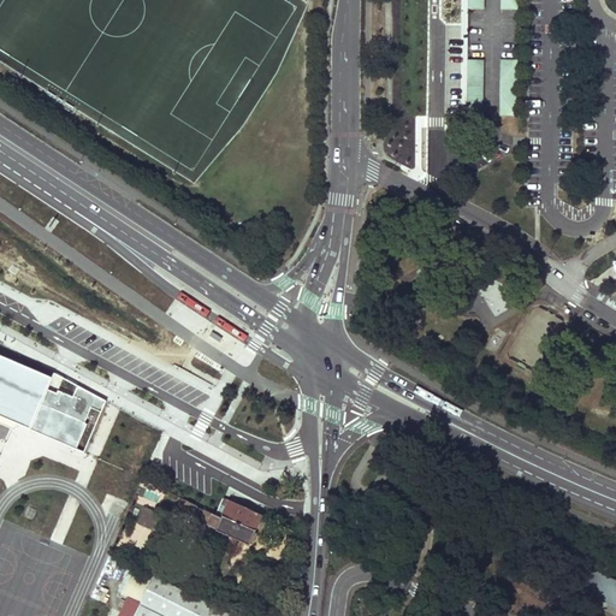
[(466,0),(466,10),(484,10),(484,0),(466,0)]
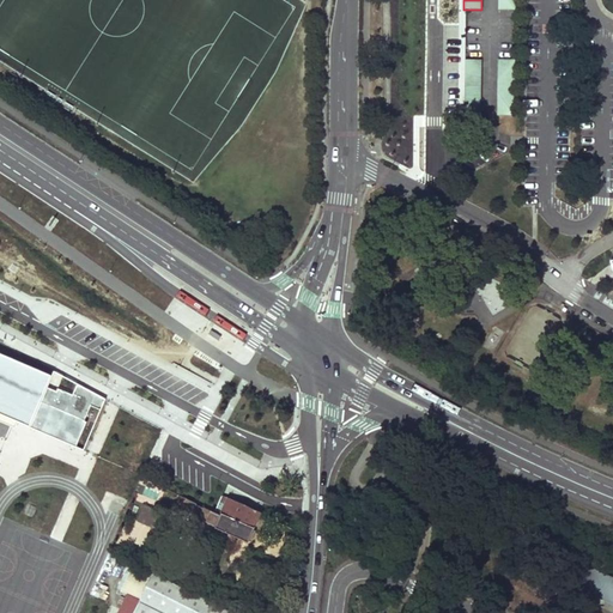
[(515,12),(514,0),(497,0),(498,12),(515,12)]
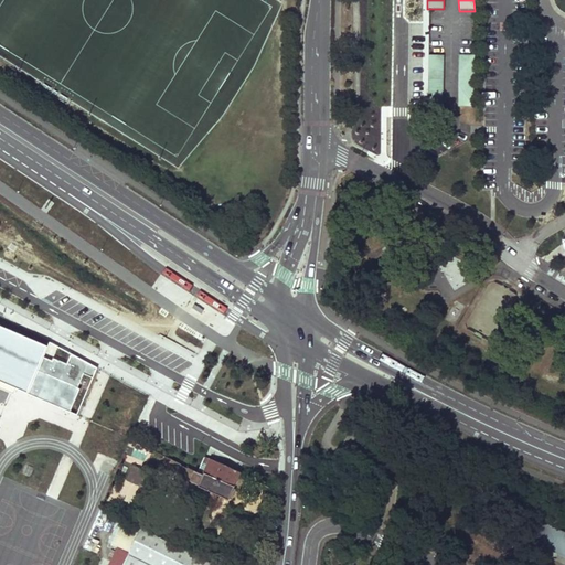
[(443,106),(443,56),(427,56),(427,106),(443,106)]
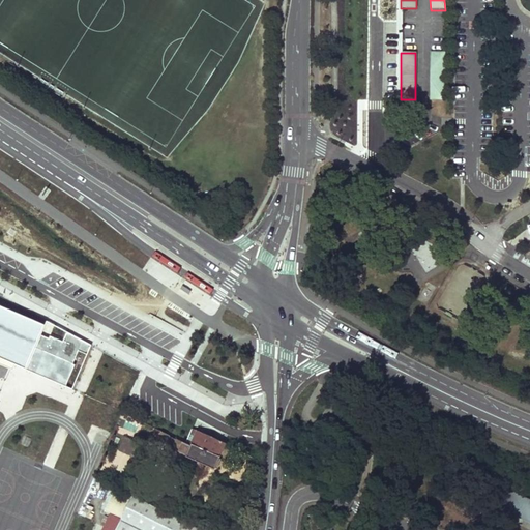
[(429,100),(443,100),(444,53),(430,53),(429,100)]
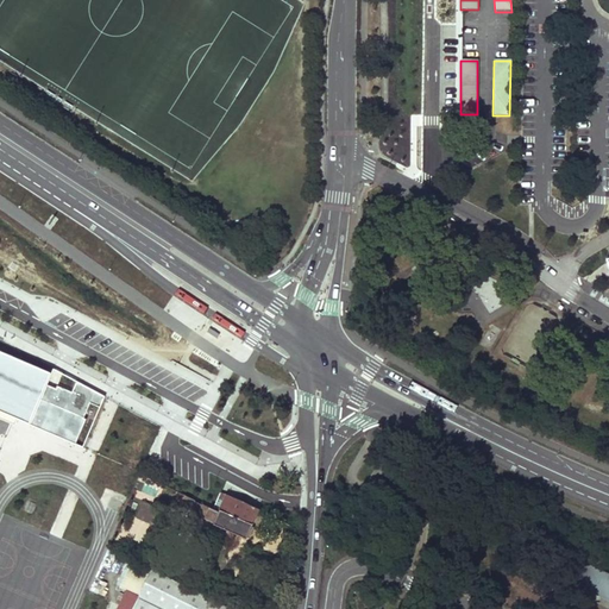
[(208,332),(217,338),(219,334),(211,328),(208,332)]
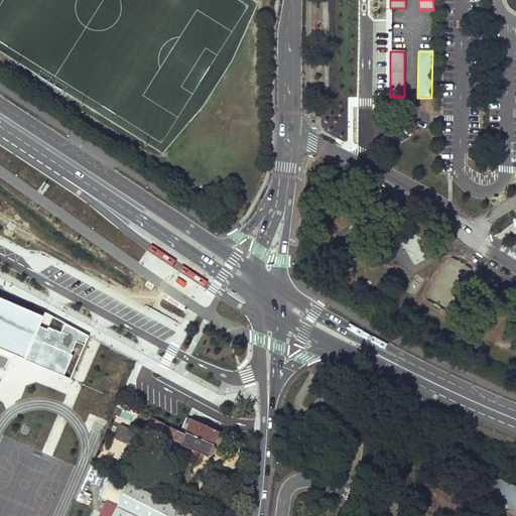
[(43,317),(0,298),(0,349),(15,356),(65,377),(74,356),(72,355),(77,342),(86,346),(89,337),(45,313),(43,317)]
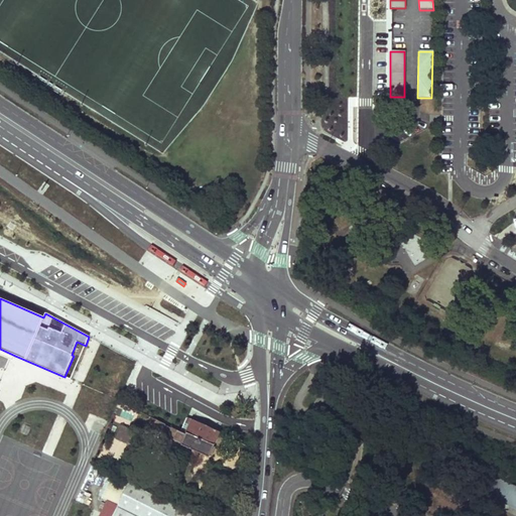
[(71,380),(86,346),(77,342),(72,355),(74,356),(65,377),(71,380)]
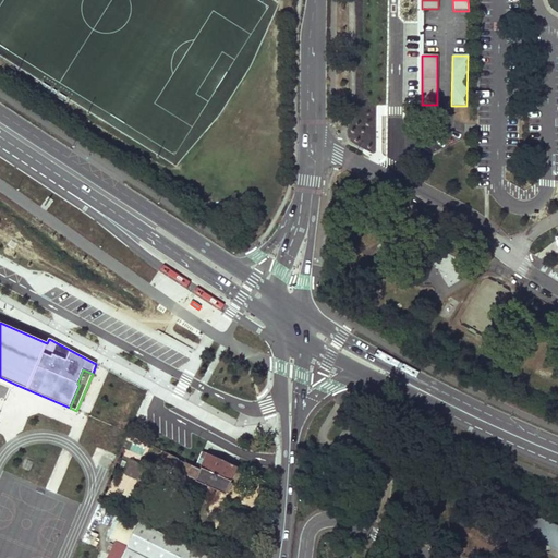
[(0,384),(14,389),(16,385),(0,377),(0,384)]
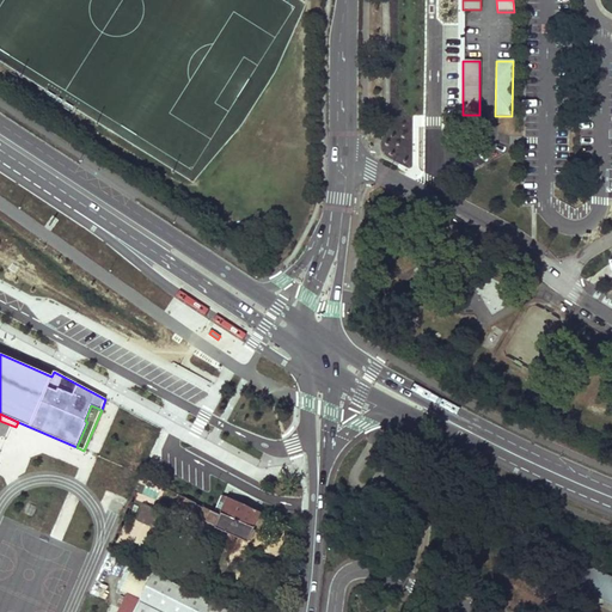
[(250,543),(259,513),(219,500),(215,513),(176,500),(170,518),(250,543)]
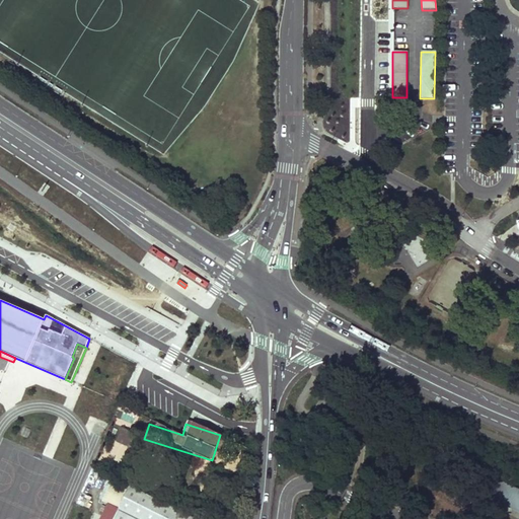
[(121,429),(115,443),(133,451),(139,437),(121,429)]
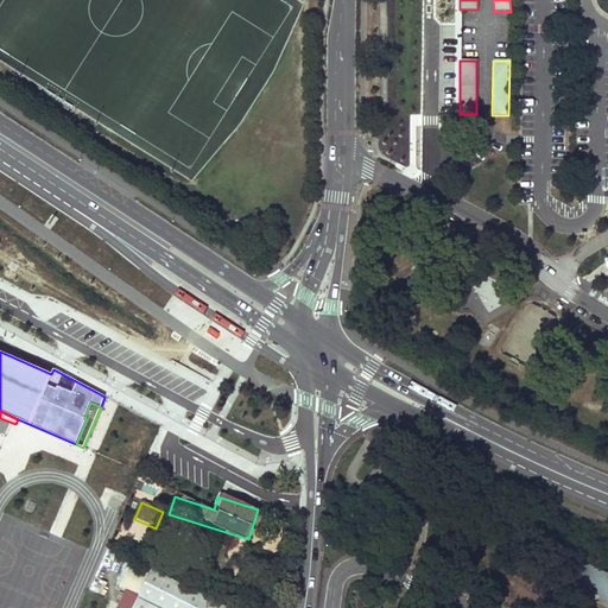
[(227,607),(132,561),(119,587),(138,597),(132,607),(227,607)]
